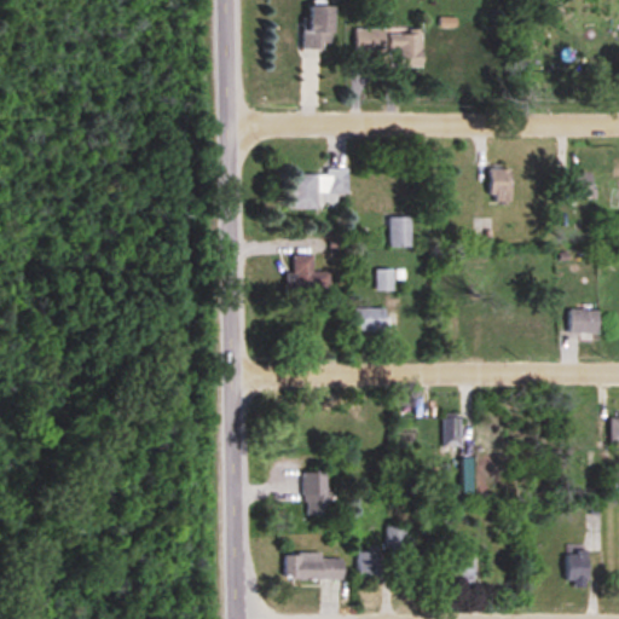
[(305,51),(331,51),(331,6),(305,6),(305,51)]
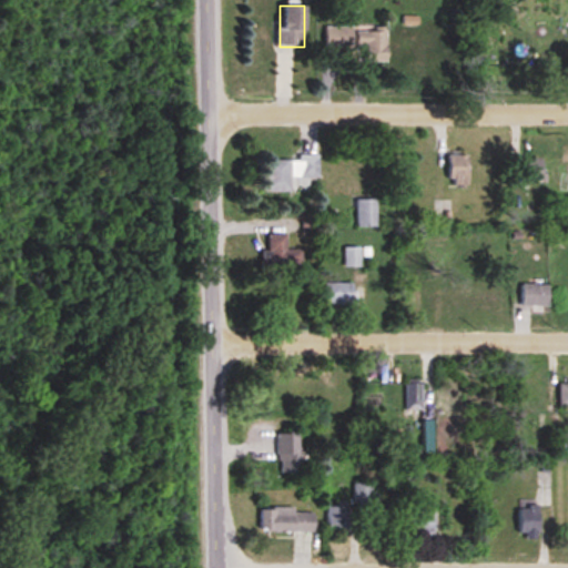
[(354,52),(354,28),(325,28),(325,52),(354,52)]
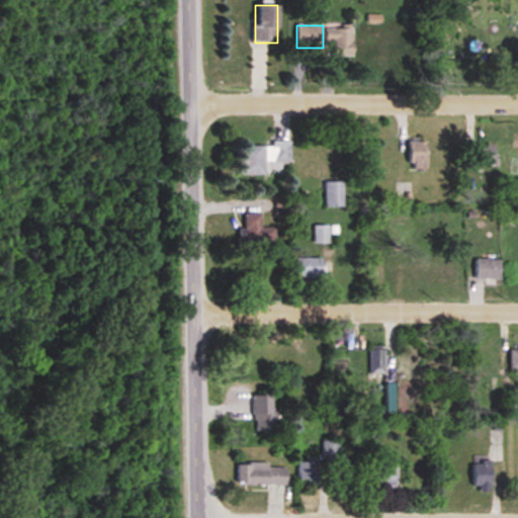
[(354,57),(354,29),(327,29),(327,57),(354,57)]
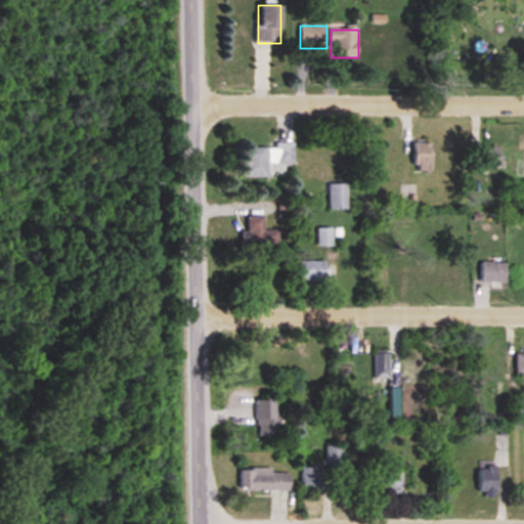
[(432,143),(413,143),(413,171),(432,171),(432,143)]
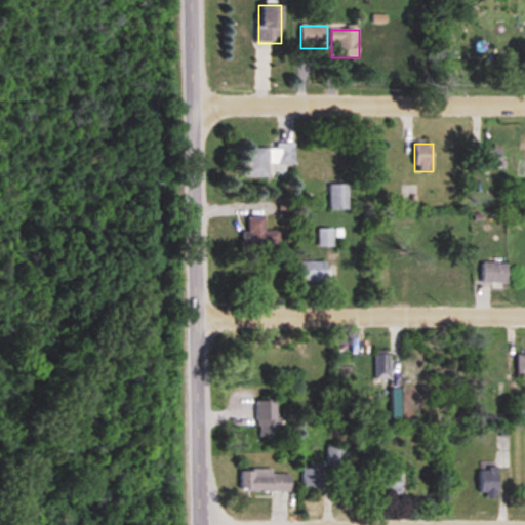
[(244,146),(244,177),(279,177),(279,165),(295,165),(295,146),(244,146)]
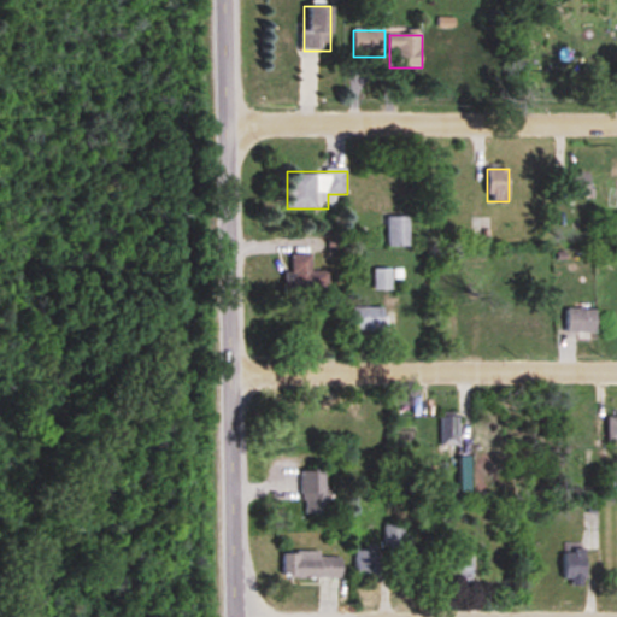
[(559,199),(589,199),(589,174),(559,174),(559,199)]
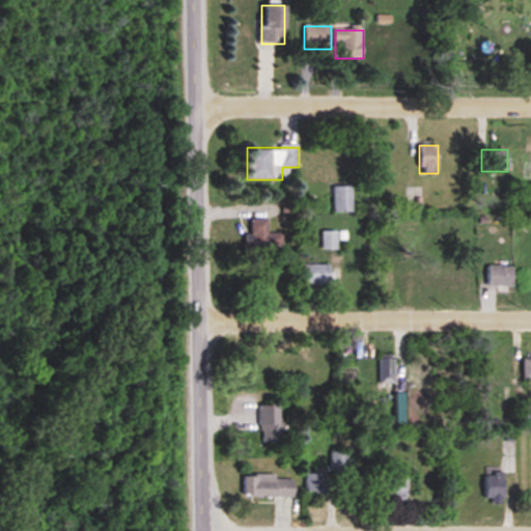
[(353,213),(353,187),(333,187),(333,213),(353,213)]
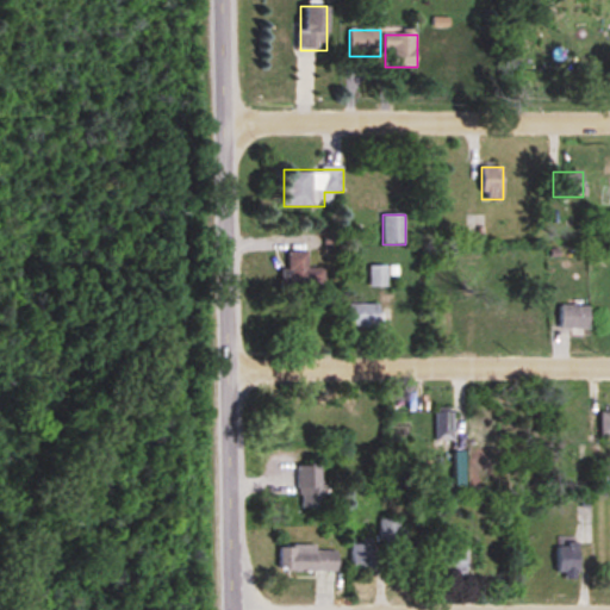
[(323,269),(309,269),(307,251),(287,251),(287,287),(323,287),(323,269)]
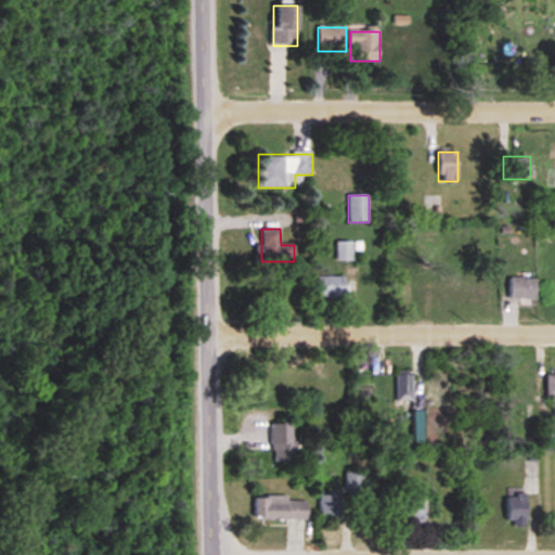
[(351,243),(336,243),(336,260),(351,260),(351,243)]
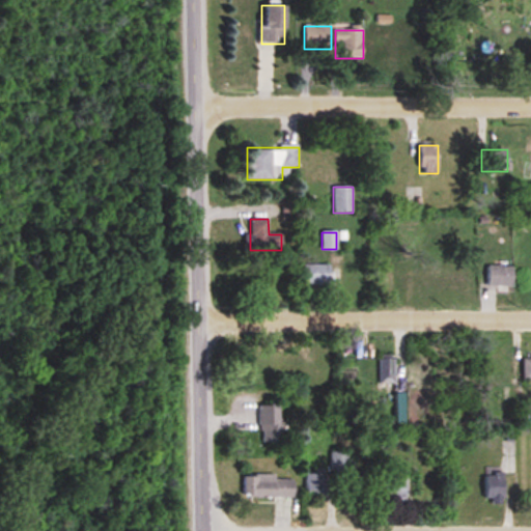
[(332,266),(304,266),(304,285),(332,285),(332,266)]
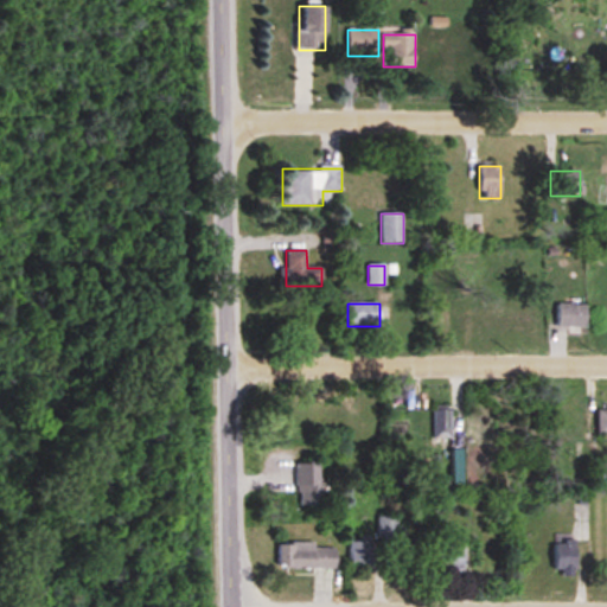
[(587,328),(587,306),(556,306),(556,328),(587,328)]
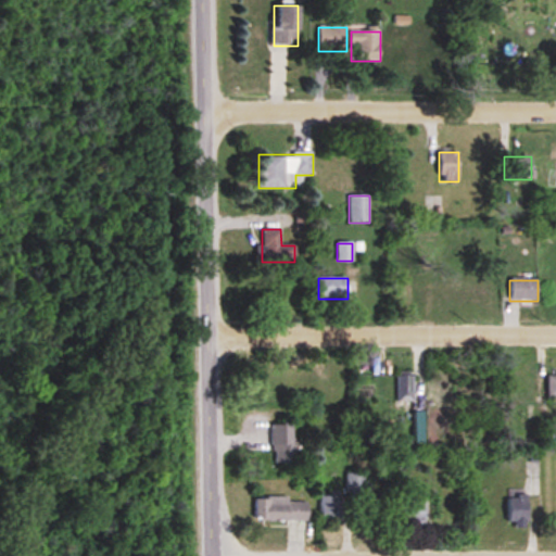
[(414,376),(396,376),(396,402),(414,402),(414,376)]
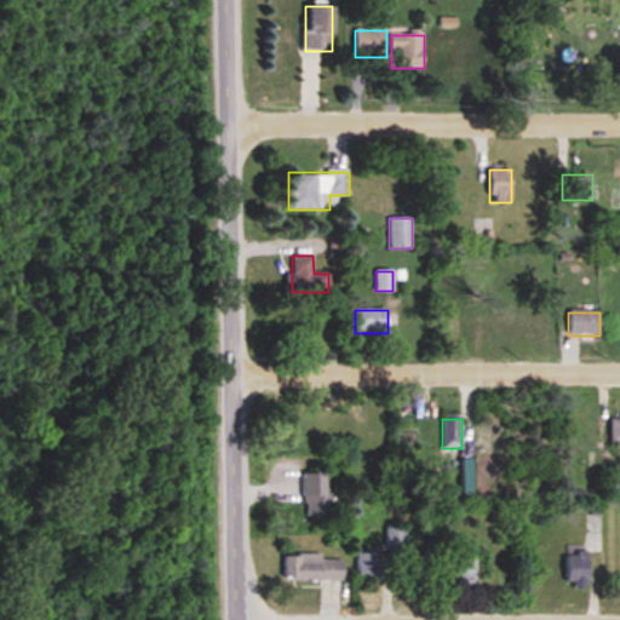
[(328,515),(328,472),(303,472),(303,515),(328,515)]
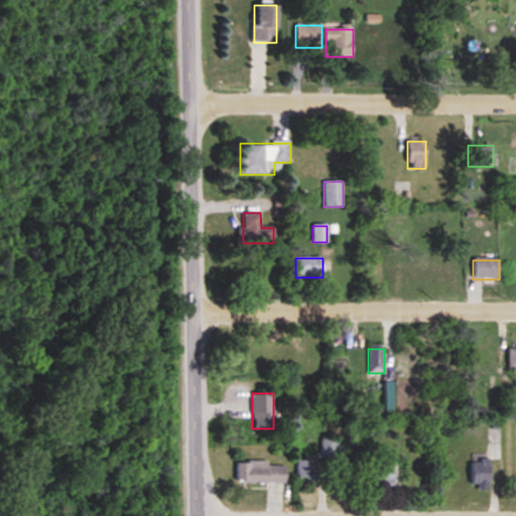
[(323,439),(323,455),(337,455),(337,439),(323,439)]
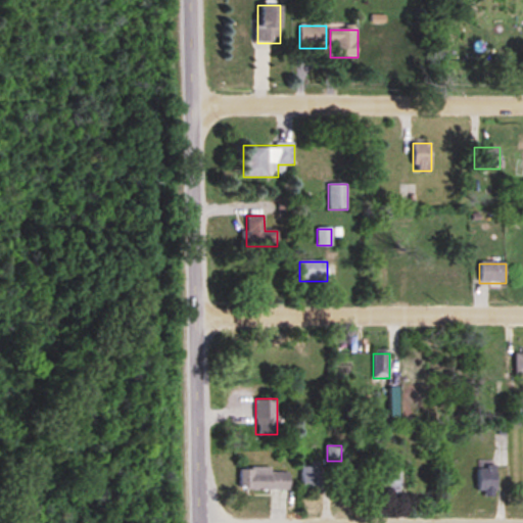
[(322,465),(301,465),(300,491),(322,491),(322,465)]
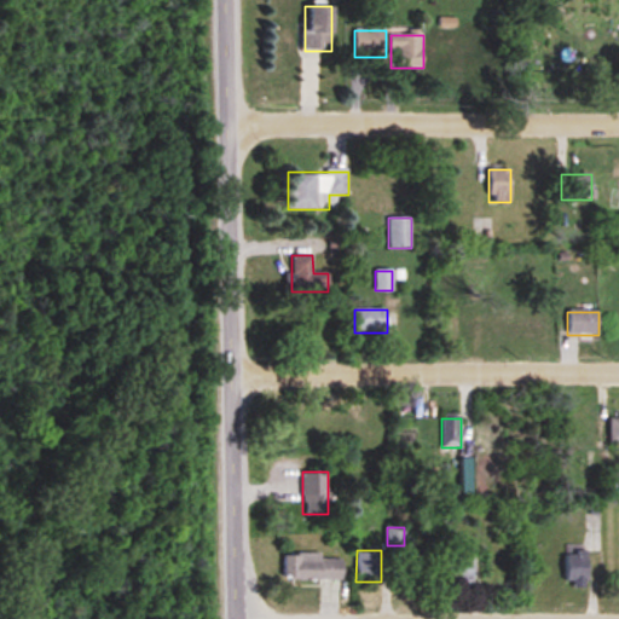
[(565,586),(586,586),(586,551),(565,551),(565,586)]
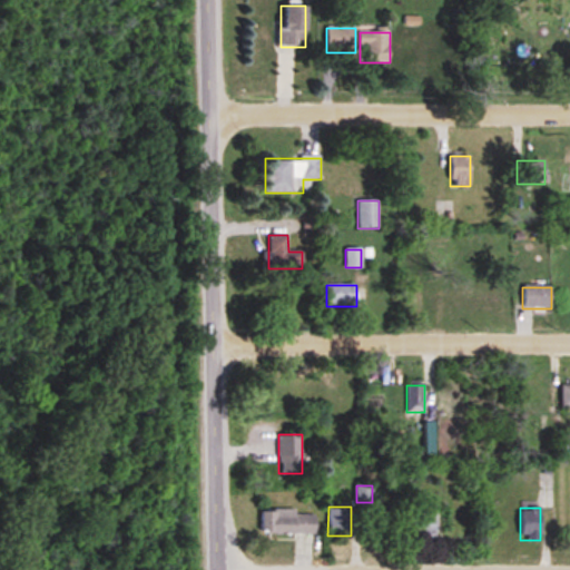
[(315,534),(315,511),(261,511),(261,534),(315,534)]
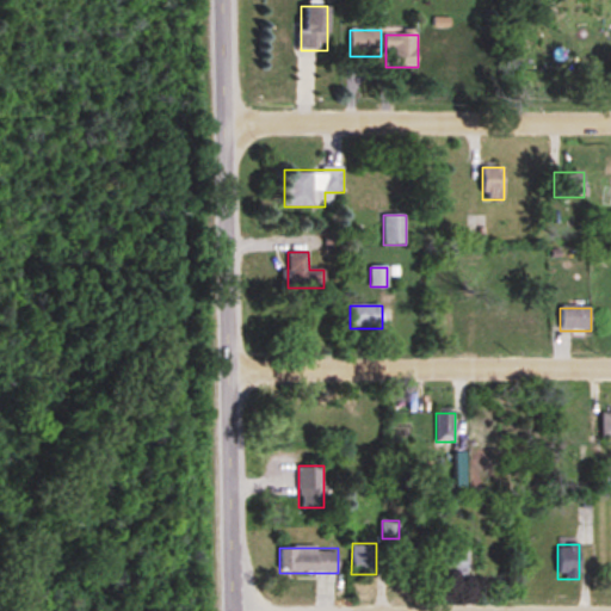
[(434,551),(434,575),(466,575),(466,551),(434,551)]
